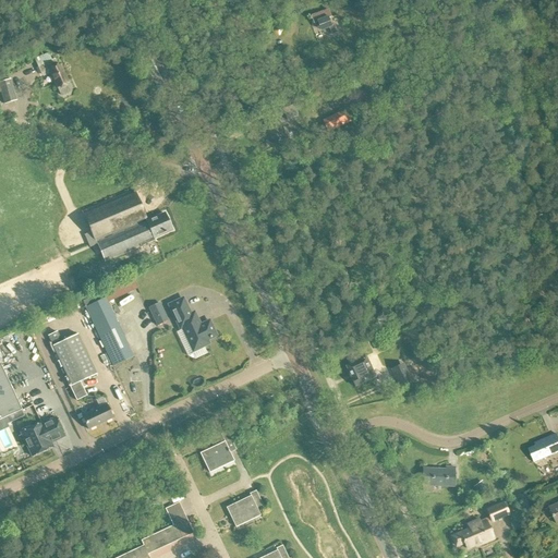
[(331,35),(336,34),(334,25),(330,26),(328,19),(330,17),(327,10),(310,16),(313,25),(317,23),(320,32),(329,28),(331,35)]
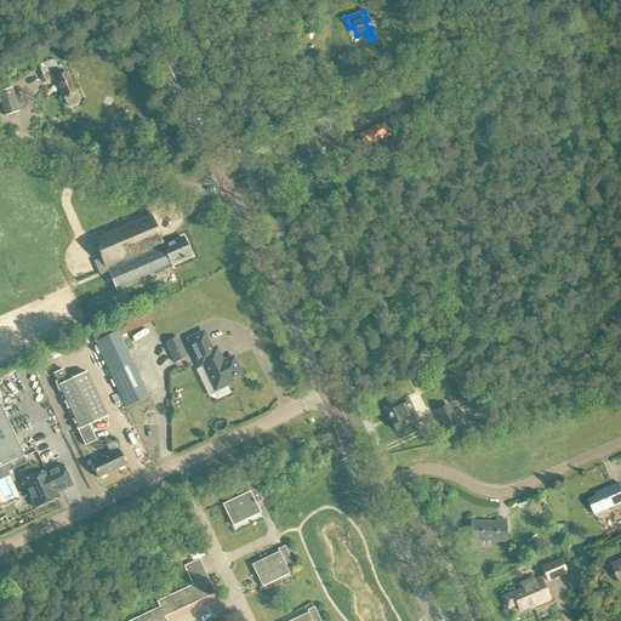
[(69,107),(80,102),(77,92),(75,92),(67,73),(66,74),(62,66),(57,68),(43,74),(46,84),(56,79),(64,97),(66,97),(69,107)]
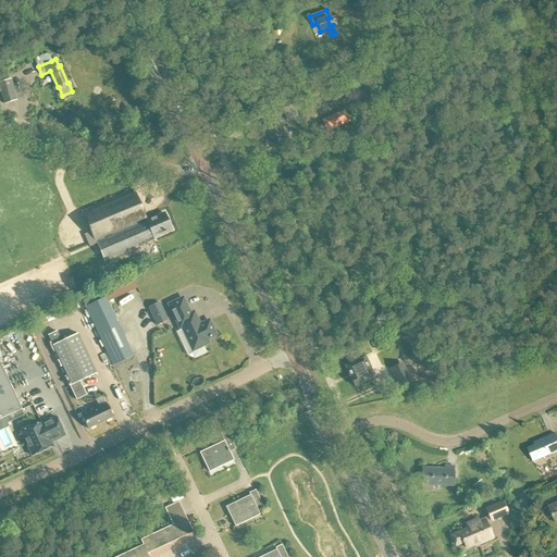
[(9,81),(0,83),(0,87),(5,104),(15,101),(9,81)]
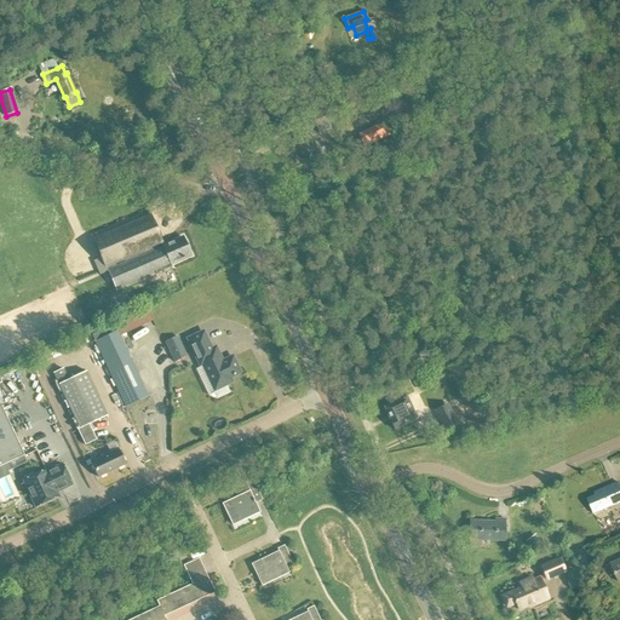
[(314,122),(320,135),(331,130),(326,118),(314,122)]
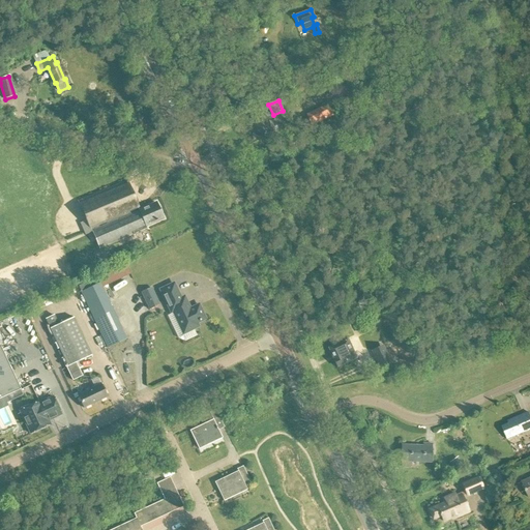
[(127,181),(80,201),(100,249),(148,229),(147,225),(164,217),(157,203),(140,210),(127,181)]
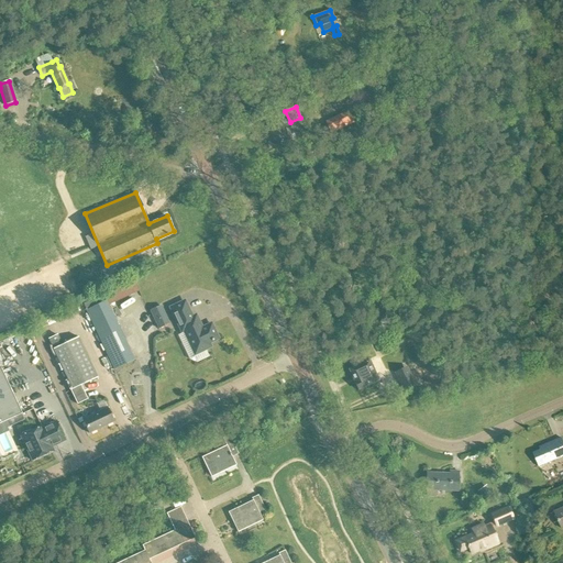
[(136,279),(107,293),(111,305),(142,290),(136,279)]
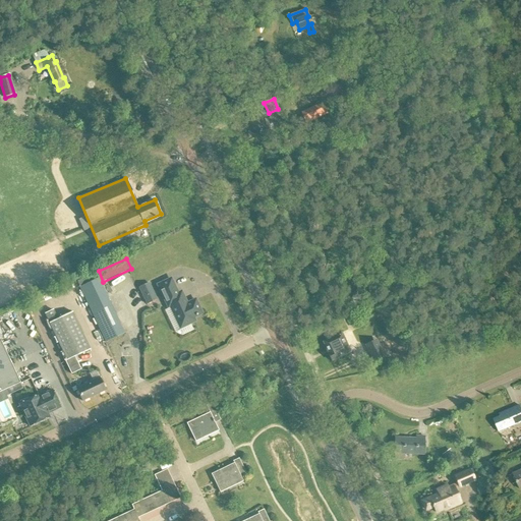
[(104,290),(95,273),(77,282),(106,342),(124,334),(104,290)]
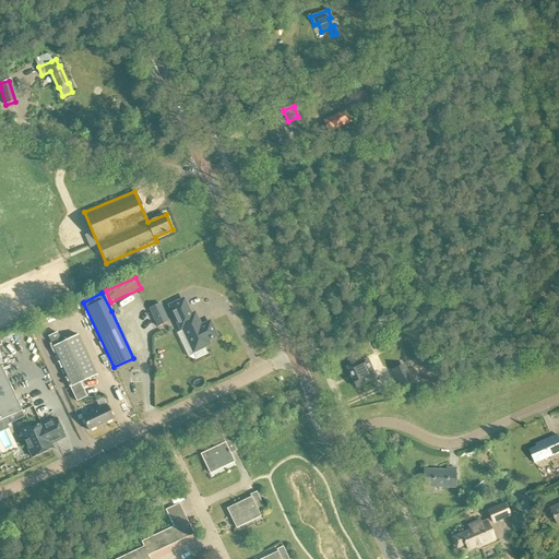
[(194,353),(199,351),(210,345),(207,341),(217,336),(210,322),(199,326),(197,321),(199,321),(194,313),(189,316),(188,312),(190,312),(183,299),(170,306),(180,329),(182,328),(194,353)]
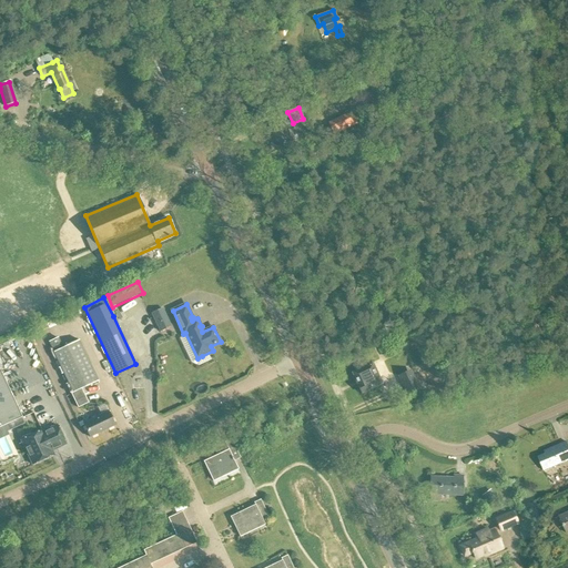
[(170,326),(162,308),(151,314),(159,332),(170,326)]
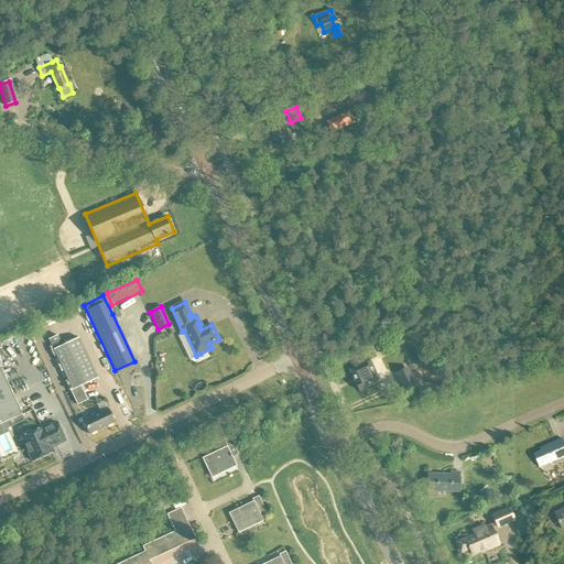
[(73,390),(80,387),(98,379),(78,338),(62,346),(57,336),(49,340),(73,390)]
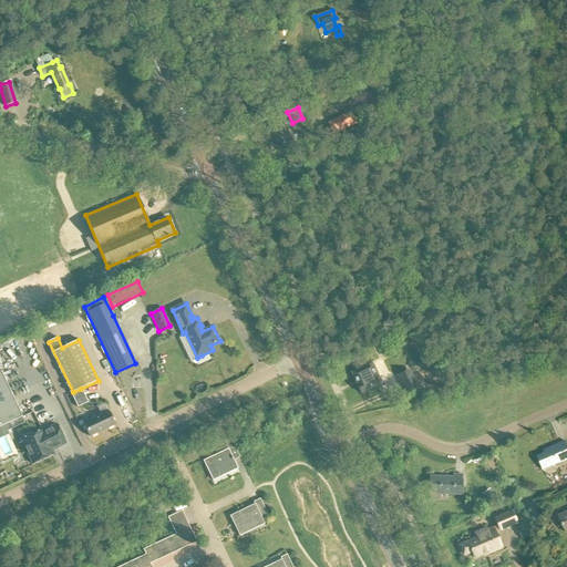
[(379,348),(384,358),(405,348),(401,338),(379,348)]
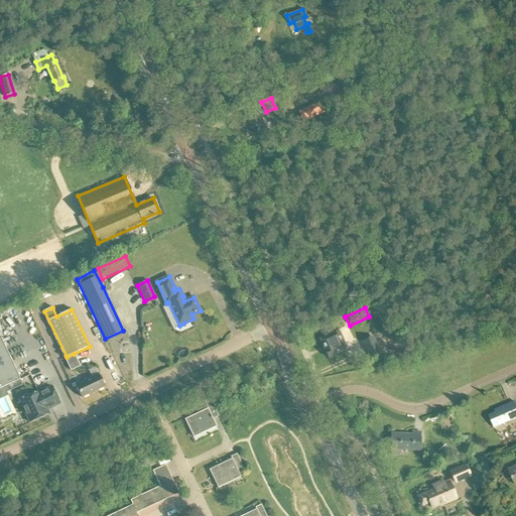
[(329,358),(348,349),(339,330),(319,339),(326,350),(329,358)]
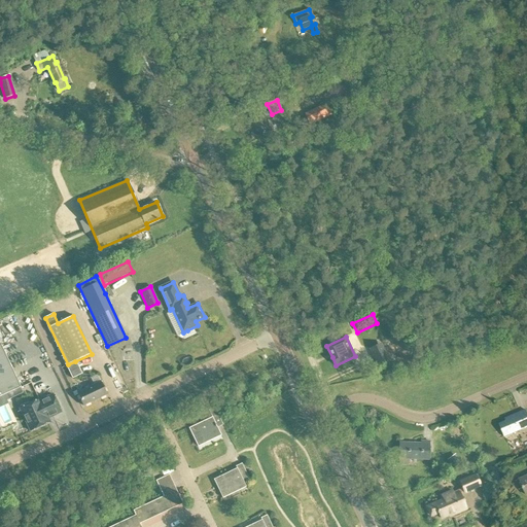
[(0,343),(0,396),(21,387),(0,343)]
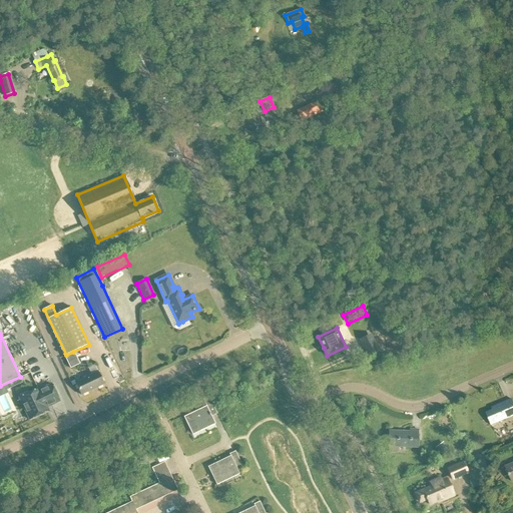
[(369,358),(379,353),(371,335),(361,340),(369,358)]
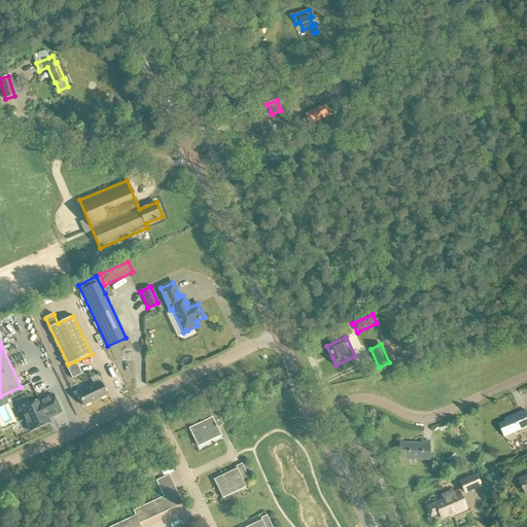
[(92,378),(95,384),(77,392),(83,406),(106,395),(97,375),(92,378)]
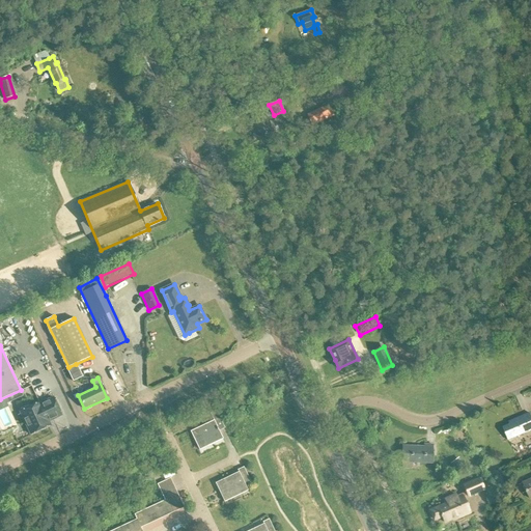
[(25,422),(30,435),(51,425),(48,419),(52,418),(53,419),(62,415),(54,397),(40,403),(39,402),(20,412),(21,414),(19,415),(22,423),(25,422)]
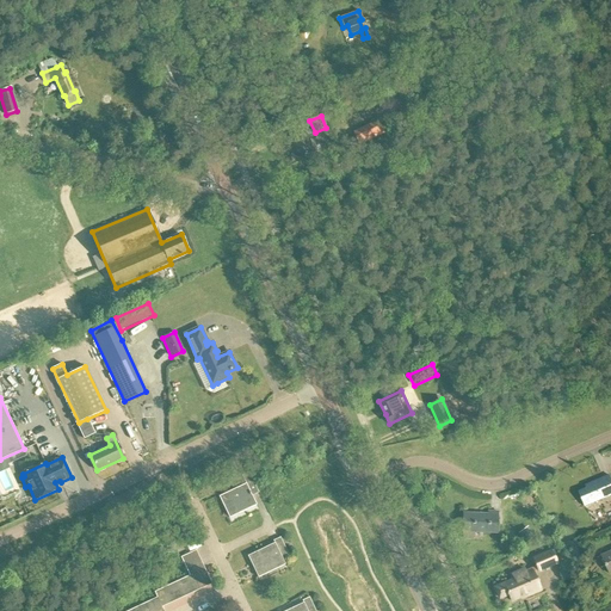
[(220,497),(229,517),(257,504),(253,495),(259,492),(250,473),(244,475),(247,483),(220,497)]
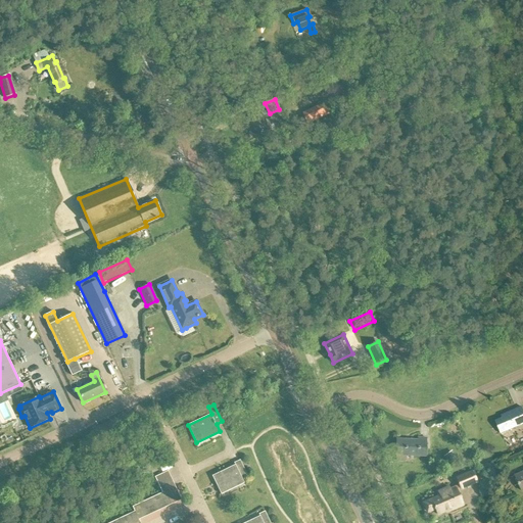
[(502,434),(522,424),(522,410),(522,408),(506,415),(507,418),(496,422),(502,434)]
